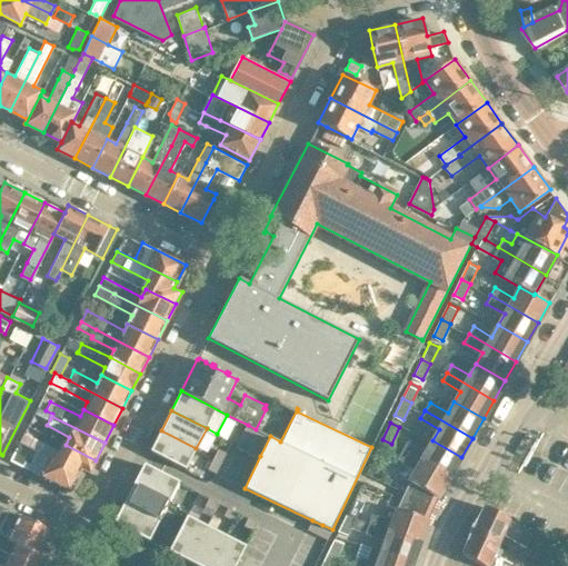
[(248,425),(243,433),(251,436),(259,440),(262,433),(248,425)]
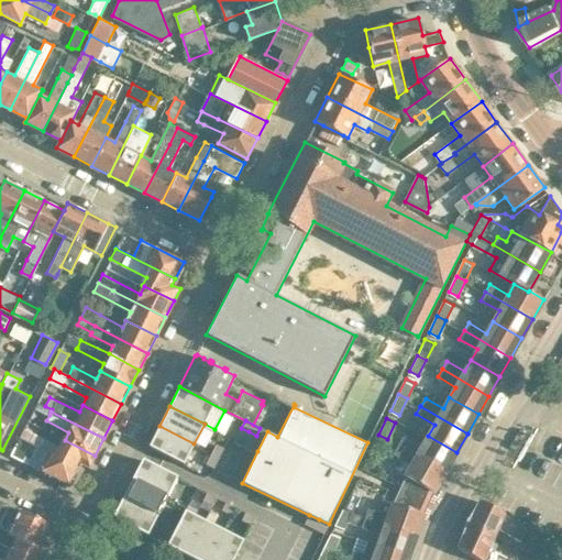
[(160,426),(149,446),(184,463),(194,443),(160,426)]
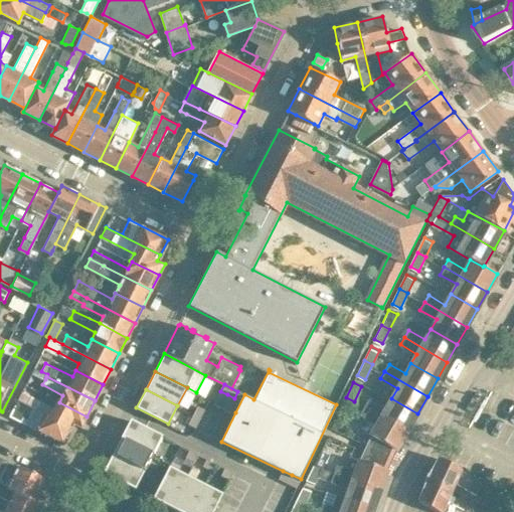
[(81,425),(87,416),(59,402),(58,401),(54,408),(37,399),(21,391),(18,398),(33,406),(33,407),(71,428),(74,422),(81,425)]
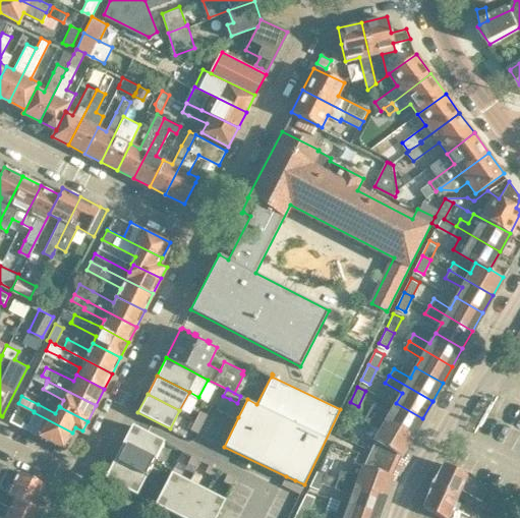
[(230,399),(223,396),(218,407),(224,410),(230,399)]
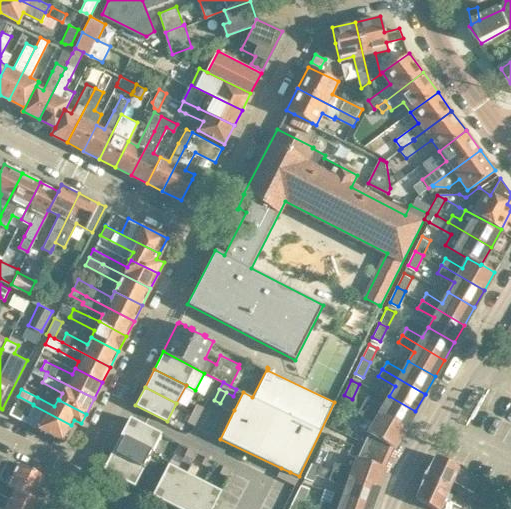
[(233,396),(227,407),(234,410),(243,392),(236,389),(233,396)]
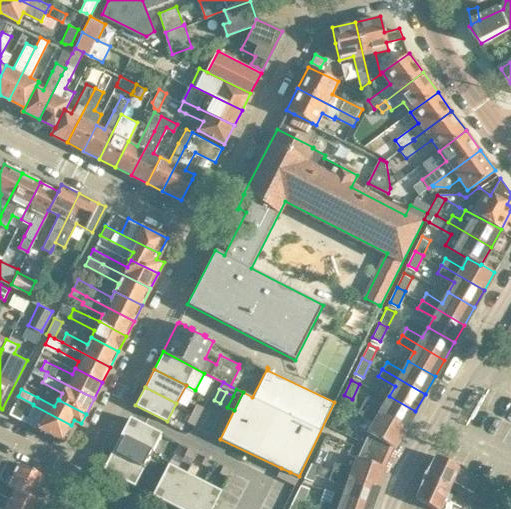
[(226,392),(220,403),(227,407),(233,396),(226,392)]
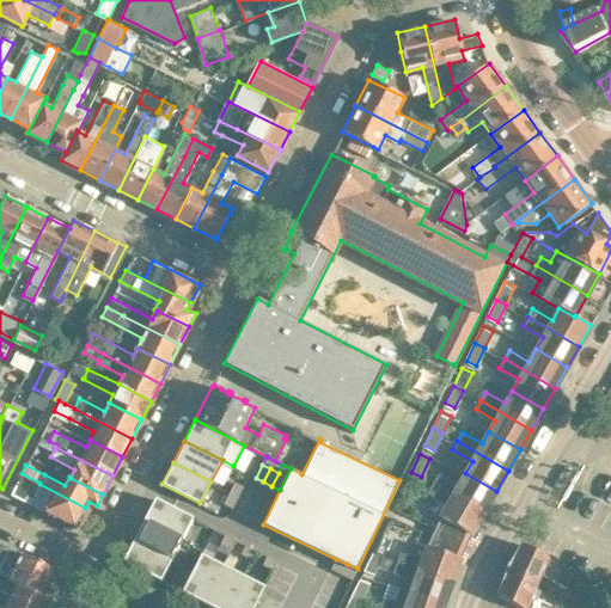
[(433,484),(484,513),(496,491),(465,473),(458,486),(439,474),(433,484)]
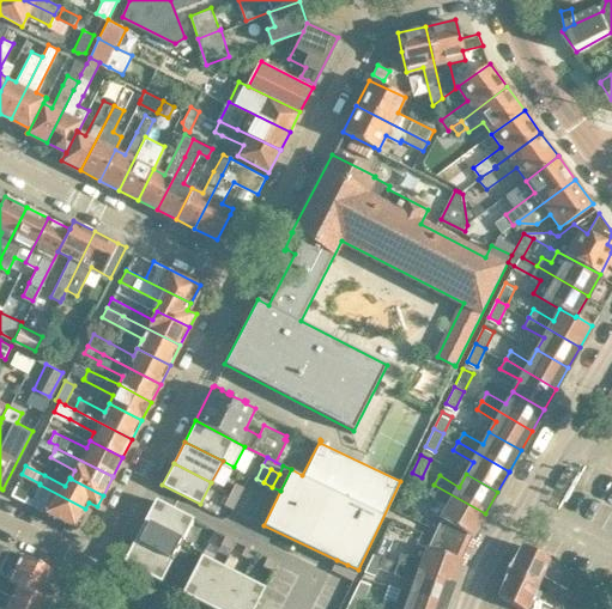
[(231,492),(240,497),(244,486),(236,481),(231,492)]
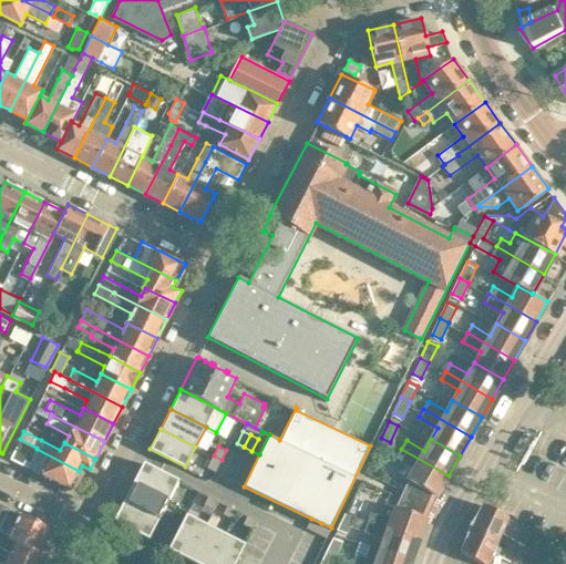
[(32,458),(14,449),(10,458),(71,488),(79,471),(37,449),(32,458)]
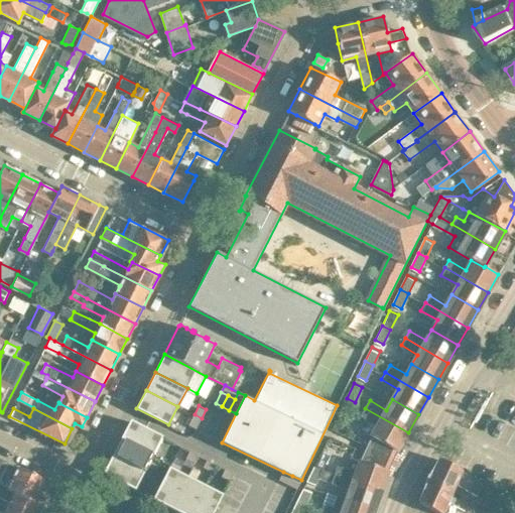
[(398,450),(408,432),(365,408),(362,414),(378,424),(371,435),(367,444),(393,457),(396,450),(398,450)]
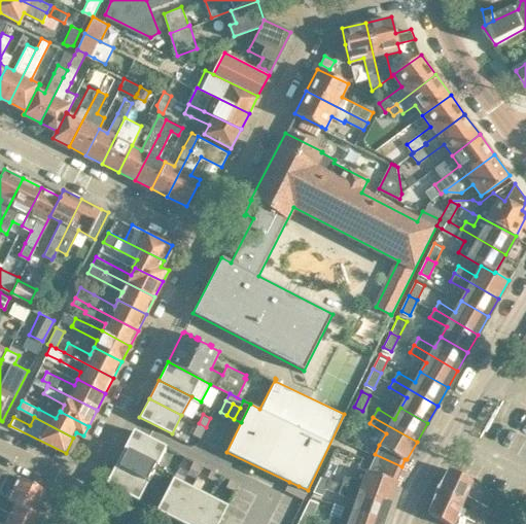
[(199,423),(194,432),(201,437),(206,427),(199,423)]
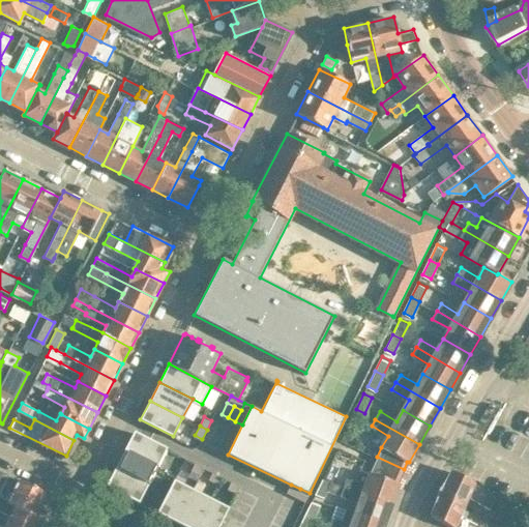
[(167,447),(135,431),(124,449),(157,467),(167,447)]
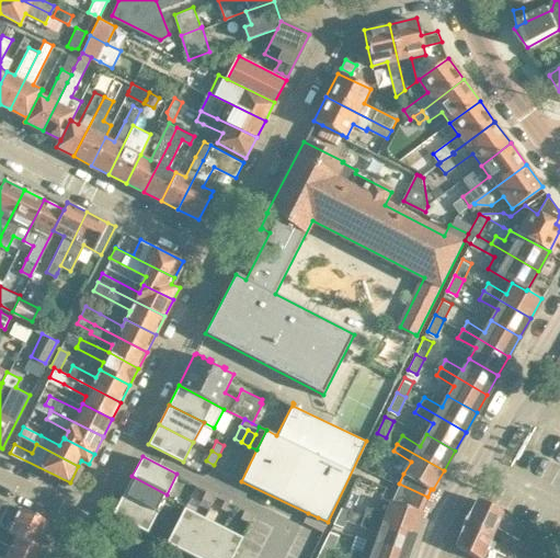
[(132,476),(122,496),(157,514),(167,494),(132,476)]
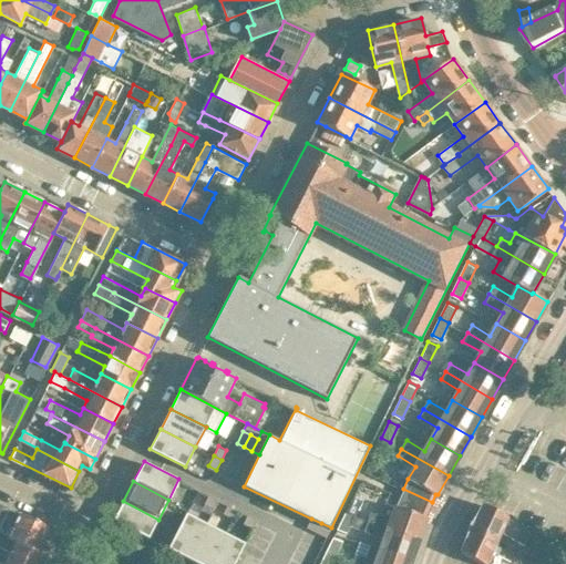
[(205,502),(215,508),(218,500),(208,494),(205,502)]
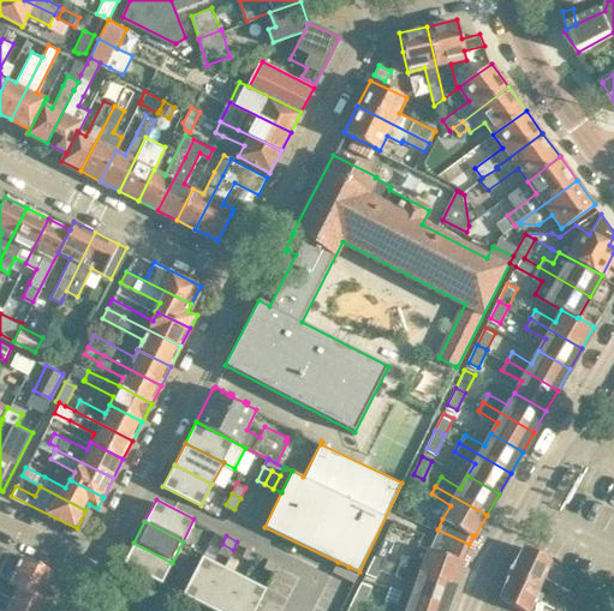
[(404,553),(401,563),(455,582),(463,561),(462,559),(465,551),(435,538),(430,549),(421,545),(416,558),(404,553)]
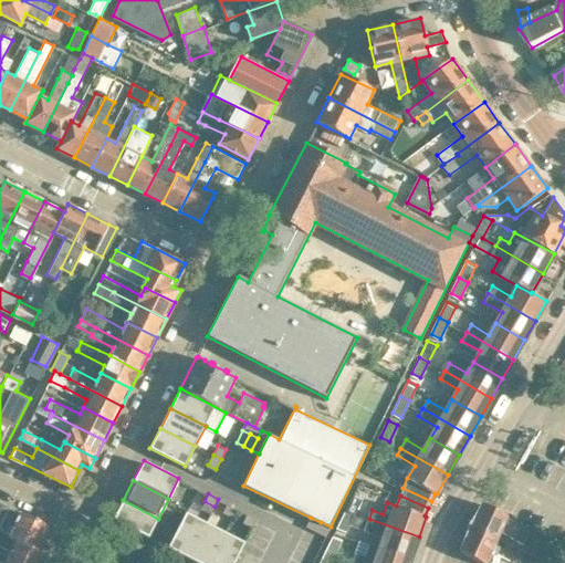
[(158,519),(123,500),(113,519),(114,520),(115,520),(148,538),(158,519)]
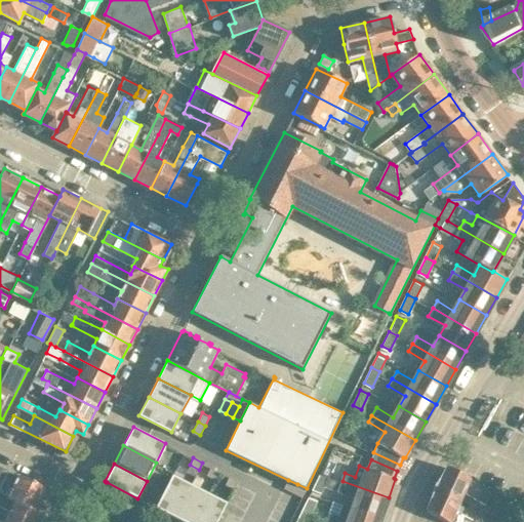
[(9,470),(0,465),(0,492),(36,510),(46,488),(18,474),(9,491),(1,487),(9,470)]
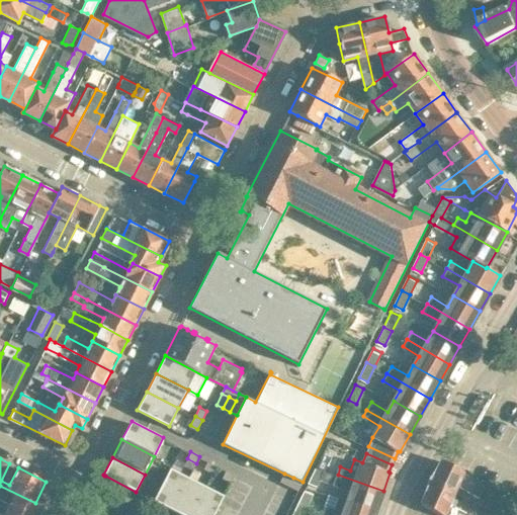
[(485,485),(446,462),(442,459),(431,479),(443,486),(442,489),(454,495),(455,492),(459,484),(479,495),(485,485)]
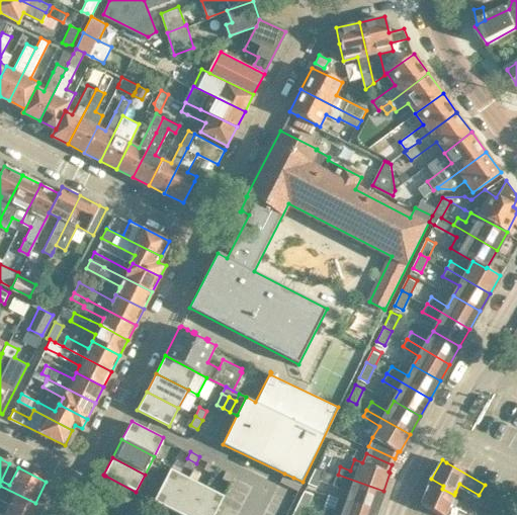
[(204,467),(213,473),(217,465),(208,460),(204,467)]
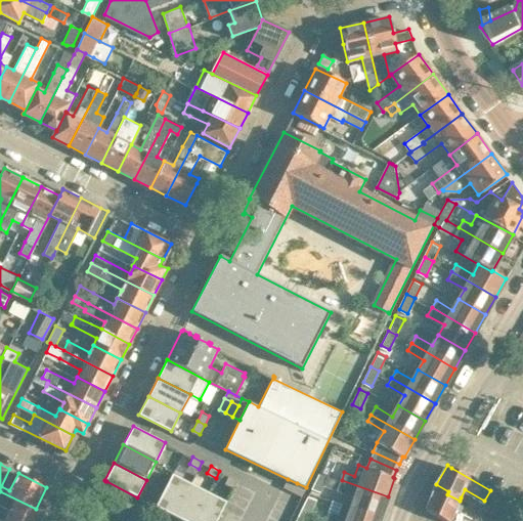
[(381,516),(388,496),(342,480),(318,473),(312,486),(321,489),(324,484),(357,495),(353,507),(381,516)]
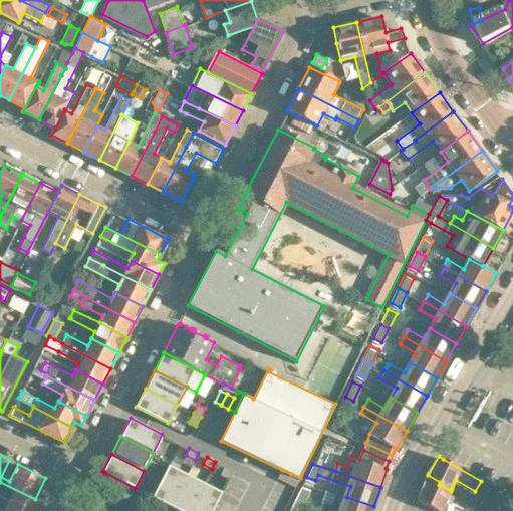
[(169,465),(153,497),(158,499),(162,502),(170,506),(187,474),(169,465)]
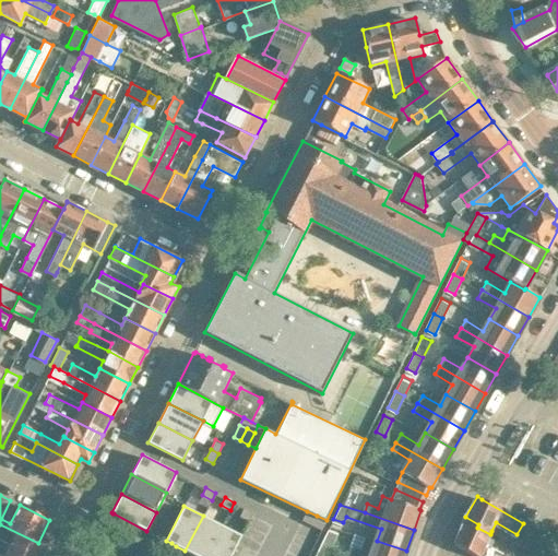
[(250,520),(253,512),(244,507),(240,515),(250,520)]
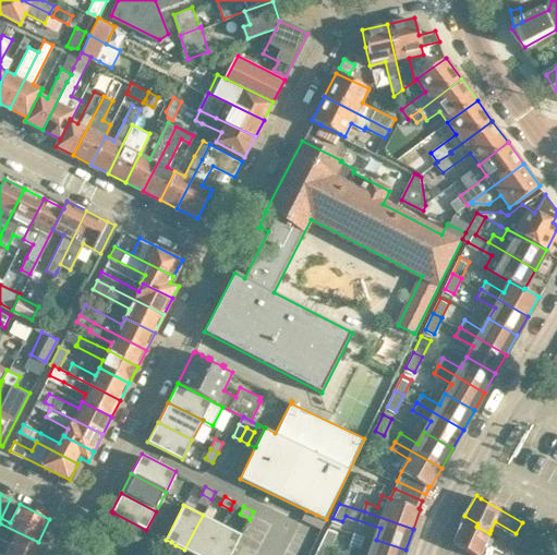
[(316,515),(306,510),(303,517),(313,521),(316,515)]
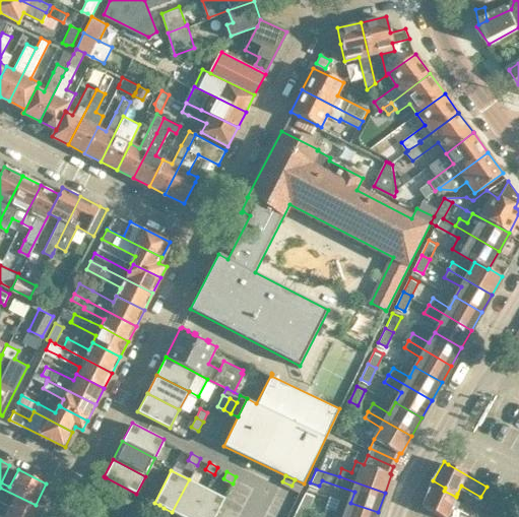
[(181,516),(182,516),(192,516),(207,489),(189,479),(172,512),(177,514),(181,516)]
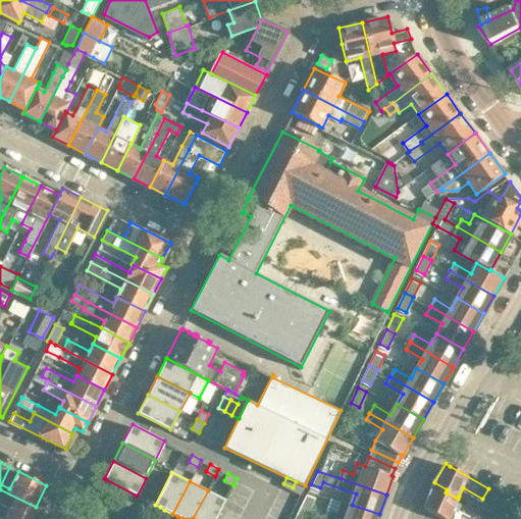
[(293,487),(302,491),(305,485),(296,481),(293,487)]
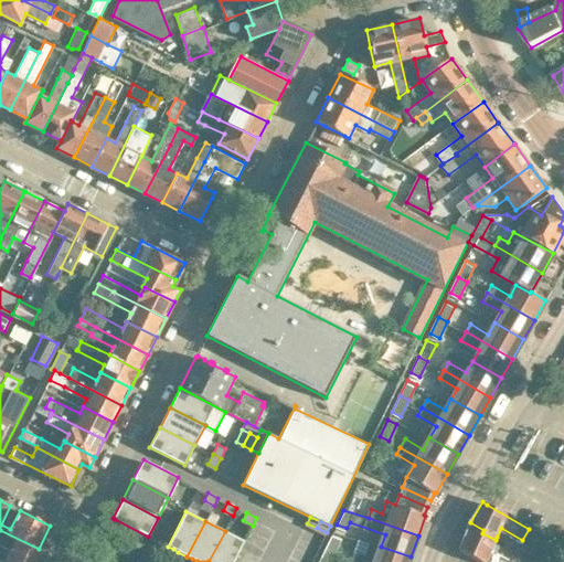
[(483,530),(470,522),(468,526),(460,550),(474,557),(482,561),(513,561),(495,551),(498,544),(493,543),(496,540),(482,533),(483,530)]
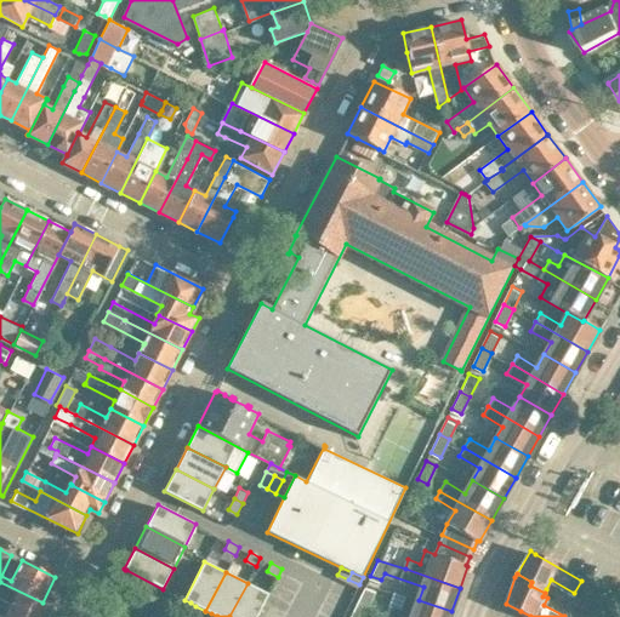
[(0,582),(0,598),(12,604),(9,613),(16,616),(45,616),(51,607),(43,603),(0,582)]
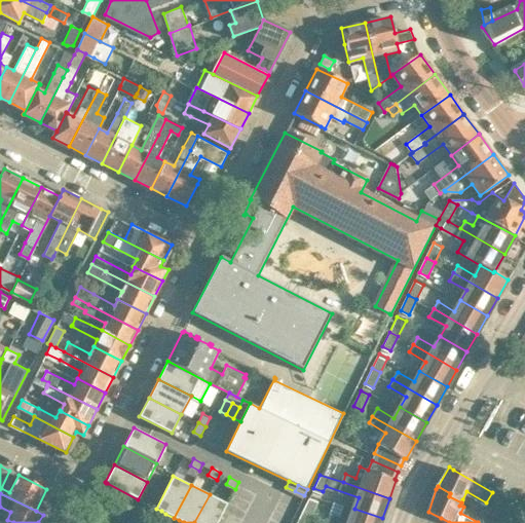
[(217,522),(227,503),(210,494),(194,522),(217,522)]
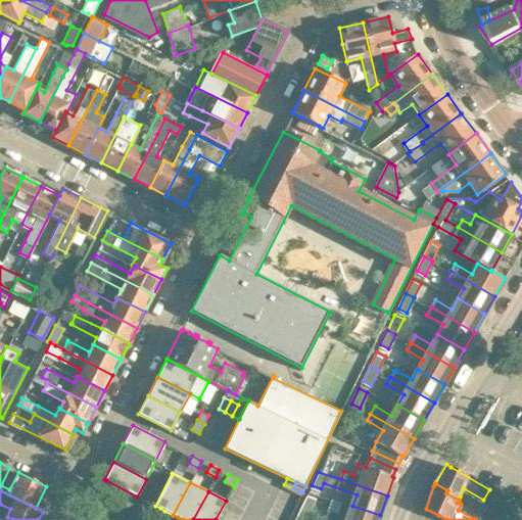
[(317,498),(306,493),(300,508),(310,512),(317,498)]
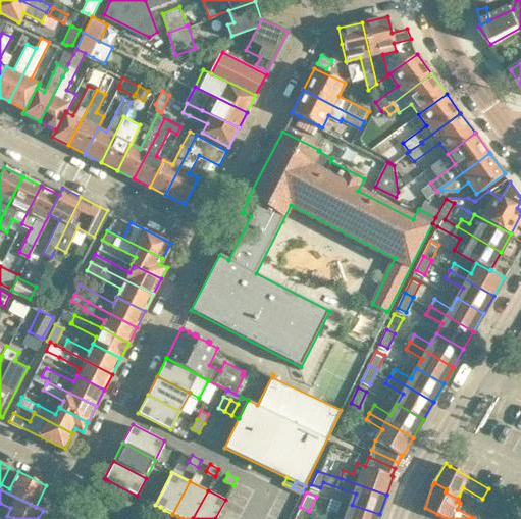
[(326,517),(331,518),(377,518),(379,514),(352,505),(342,501),(339,511),(333,510),(329,509),(326,517)]
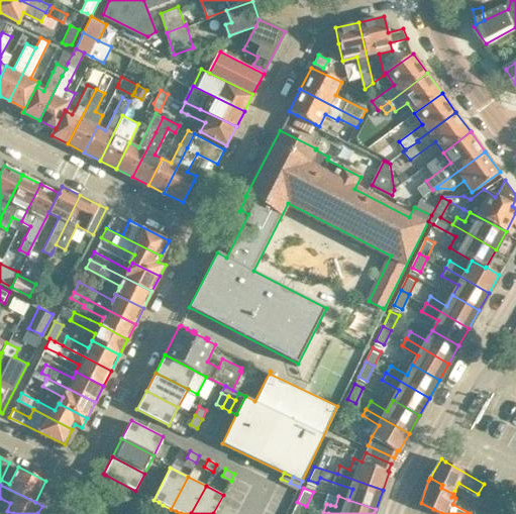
[(513,513),(515,510),(515,501),(509,498),(500,513),(513,513)]
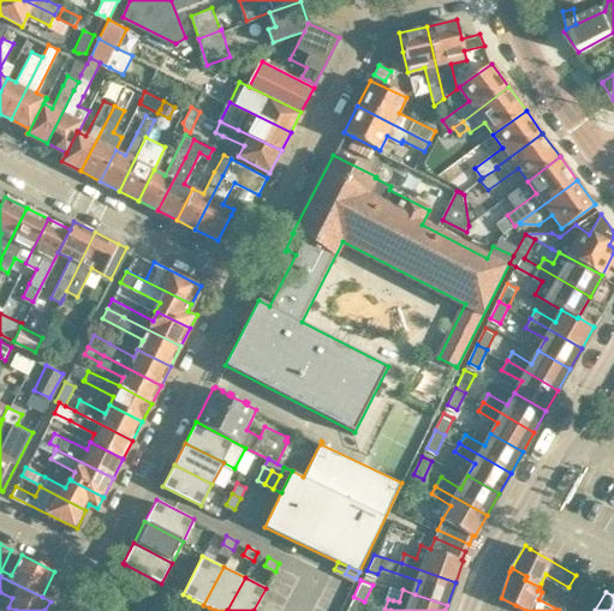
[(353,597),(345,610),(359,610),(364,601),(353,597)]
